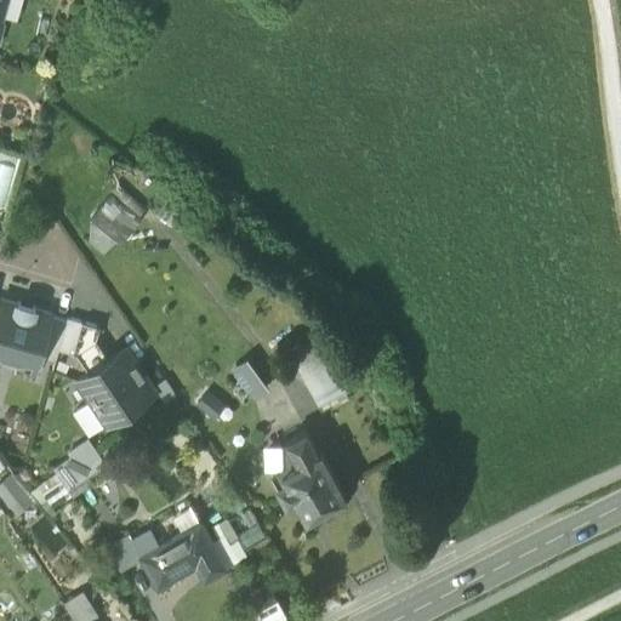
[(91,217),(115,235),(127,220),(131,223),(138,214),(113,192),(91,217)]
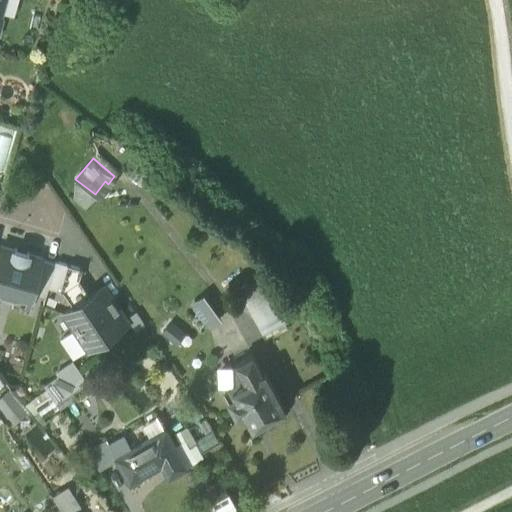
[(105,181),(95,194),(98,197),(108,184),(105,181)]
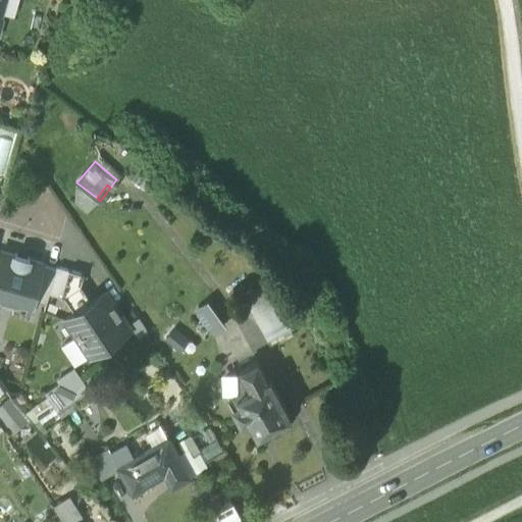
[(16,307),(21,307),(25,307),(30,306),(31,306),(33,300),(43,265),(44,263),(30,259),(30,258),(14,254),(14,255),(0,251),(0,302),(3,304),(12,306),(16,307)]
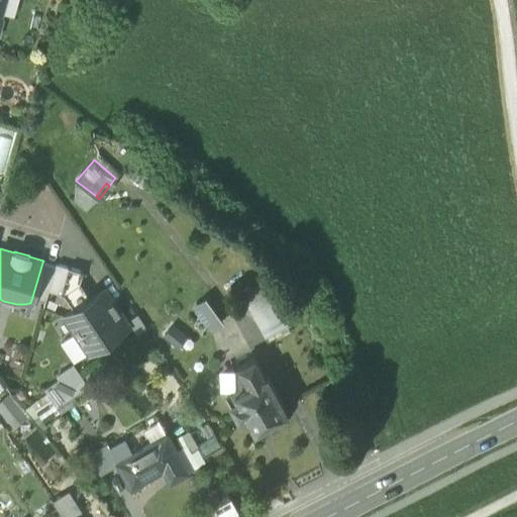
[(44,301),(47,290),(55,266),(42,263),(32,297),(44,301)]
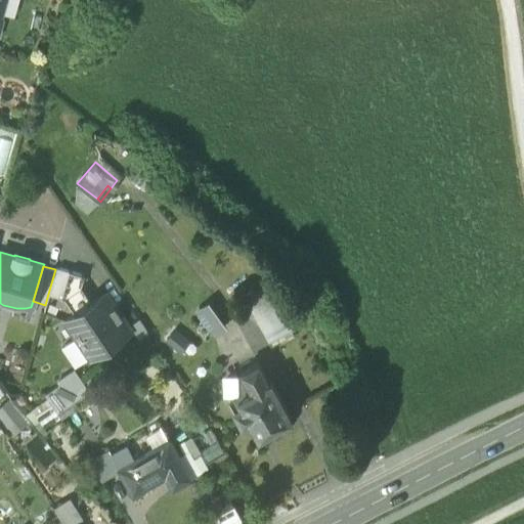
[(56,267),(55,269),(48,294),(57,297),(67,299),(76,302),(81,286),(84,274),(56,267)]
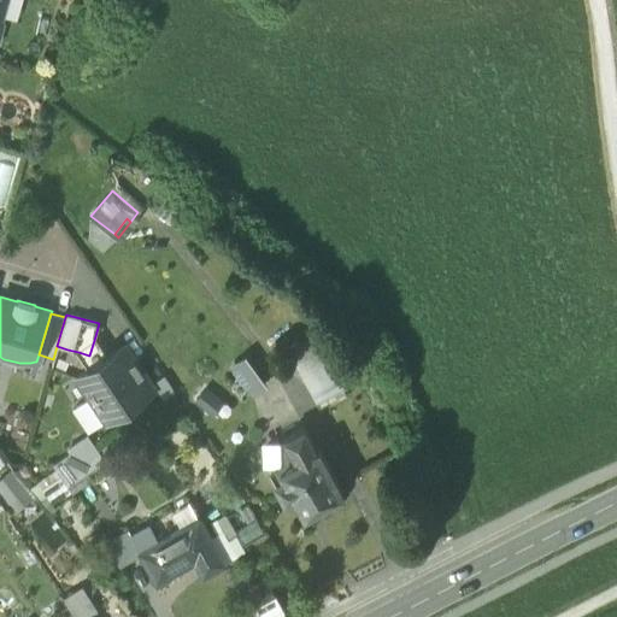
[(89,356),(95,364),(107,356),(95,336),(89,356)]
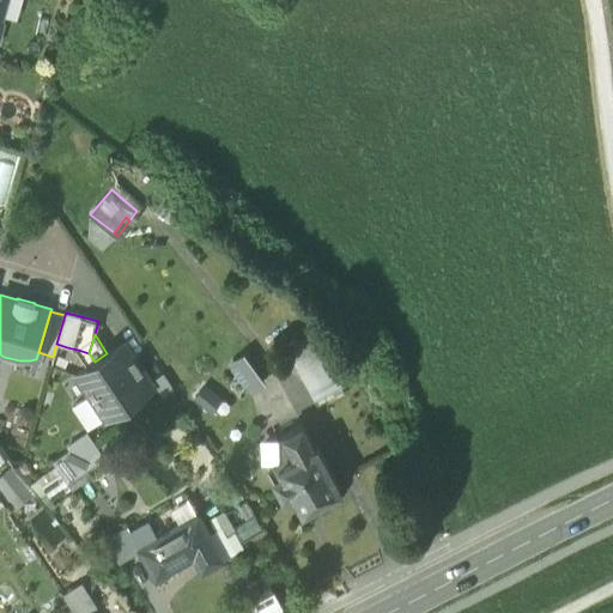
[(344,383),(316,335),(287,352),(314,400),(344,383)]
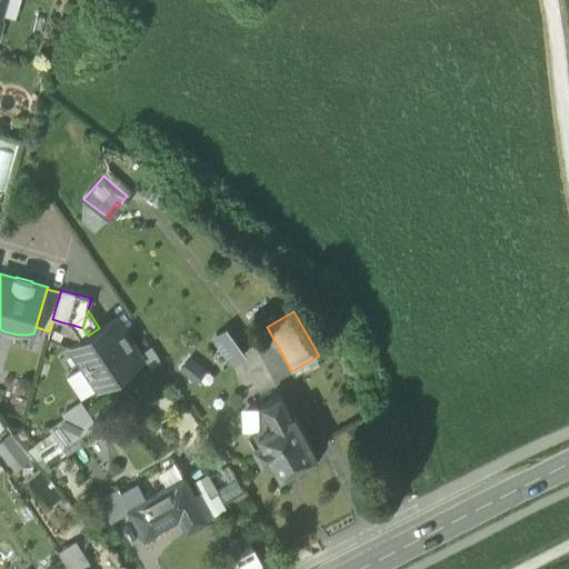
[(70,347),(82,366),(97,388),(98,388),(142,358),(115,318),(99,328),(88,336),(81,340),(70,347)]
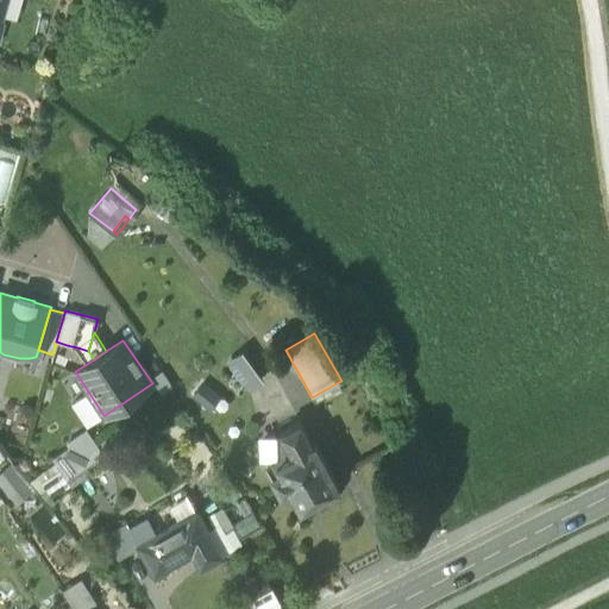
[(64,355),(74,357),(76,349),(77,347),(67,345),(64,355)]
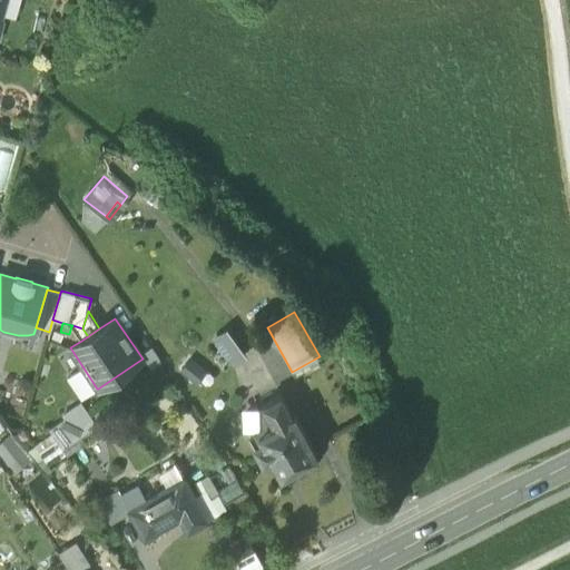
[(71,326),(81,341),(88,336),(82,328),(72,325),(71,326)]
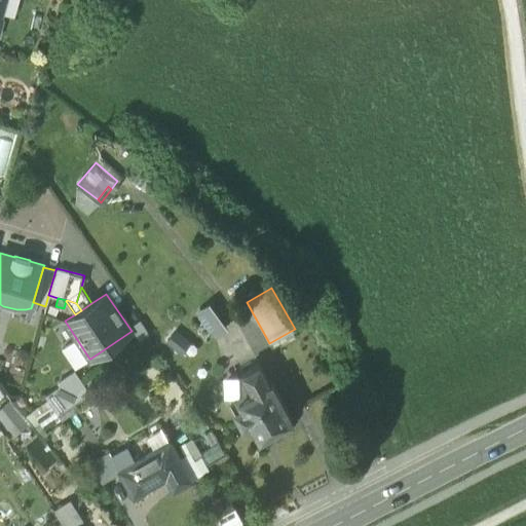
[(199,313),(213,332),(224,324),(212,305),(199,313)]
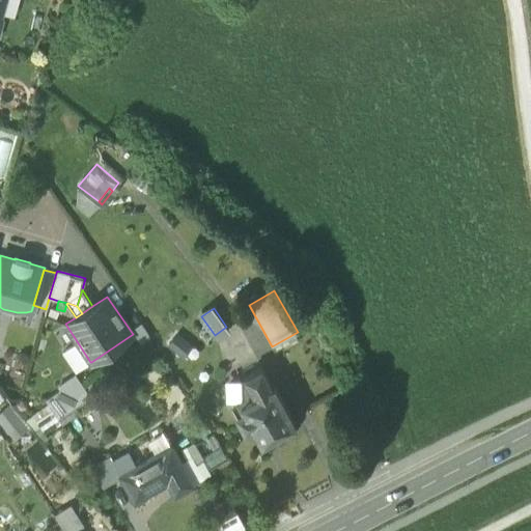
[(174,332),(167,345),(180,353),(188,340),(174,332)]
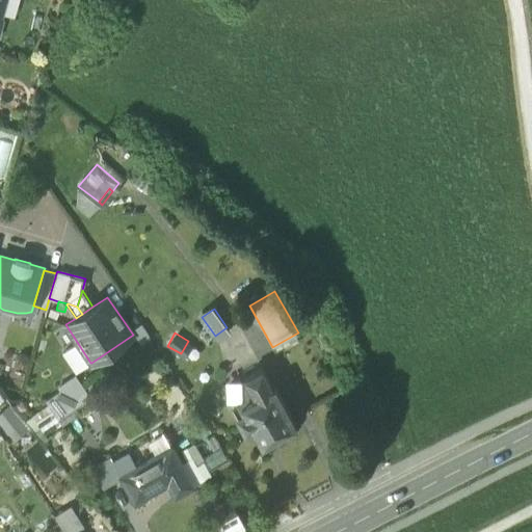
[(79,370),(90,363),(77,342),(63,351),(75,369),(76,369),(79,370)]
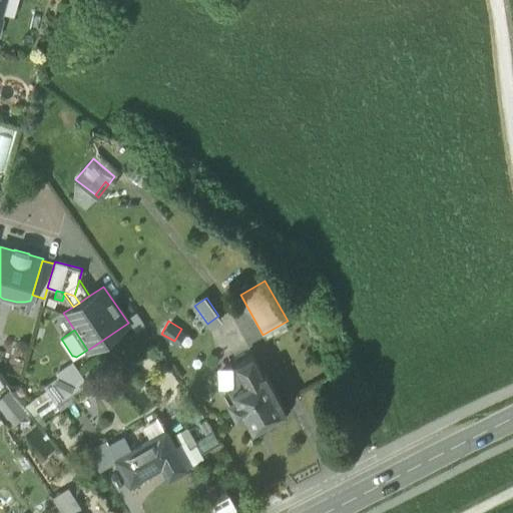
[(253,427),(268,419),(272,421),(279,420),(282,416),(283,411),(285,409),(265,372),(263,374),(252,354),(236,363),(246,382),(233,390),(236,396),(228,400),(236,415),(244,411),(253,427)]
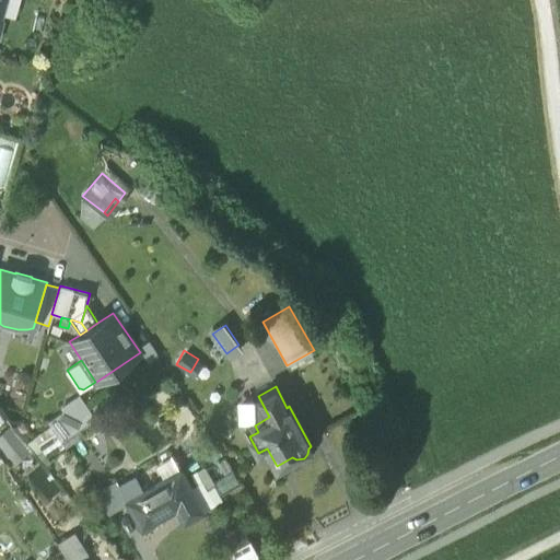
[(62,406),(68,413),(68,412),(70,416),(71,416),(85,406),(79,395),(62,406)]
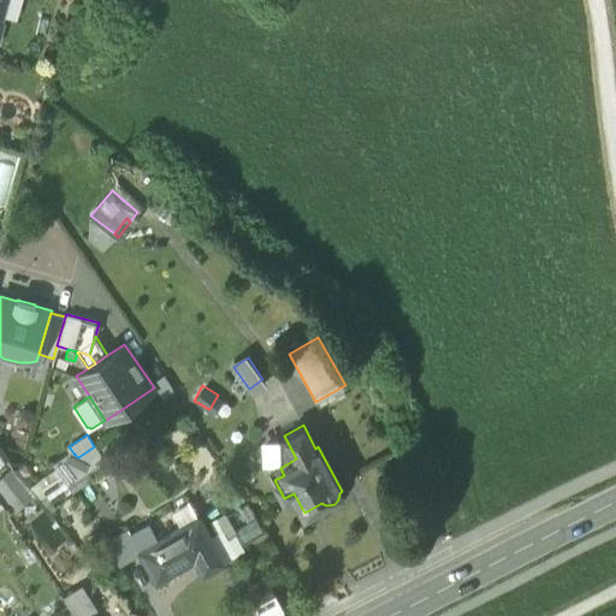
[(261,469),(280,468),(296,458),(284,436),(279,437),(279,440),(260,442),(261,469)]
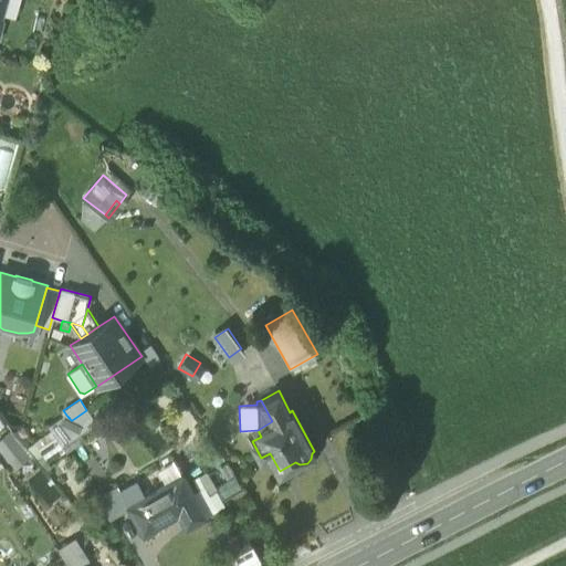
[(72,420),(83,436),(98,426),(86,410),(72,420)]
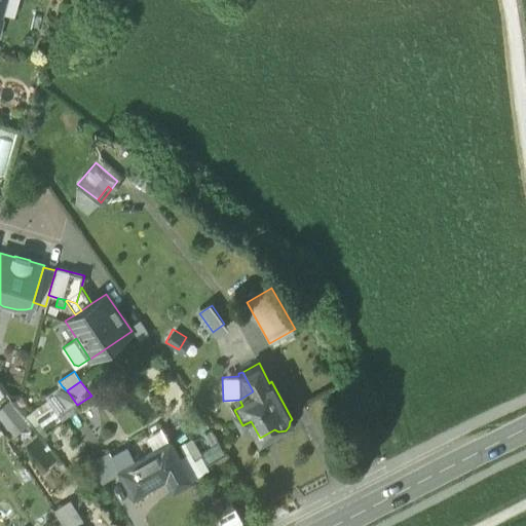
[(77,405),(67,390),(66,390),(64,387),(64,388),(49,398),(62,415),(77,405)]
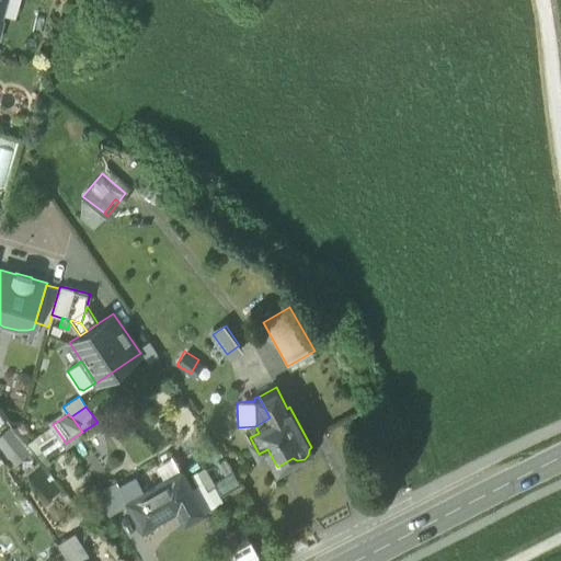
[(0,448),(11,462),(27,449),(8,423),(0,428),(0,448)]
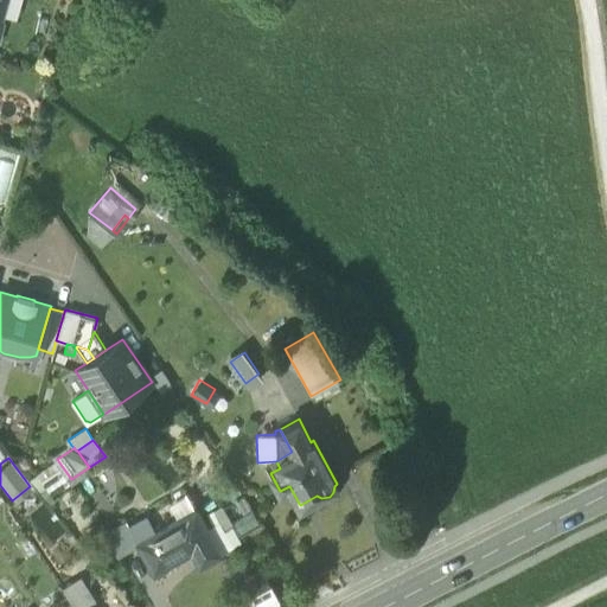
[(139,543),(154,570),(192,550),(200,564),(221,554),(196,509),(138,542),(139,543)]
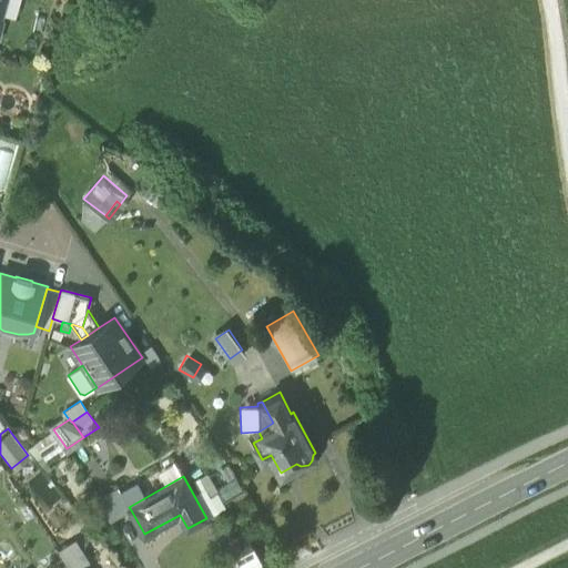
[(99,497),(111,519),(130,508),(129,507),(118,487),(99,497)]
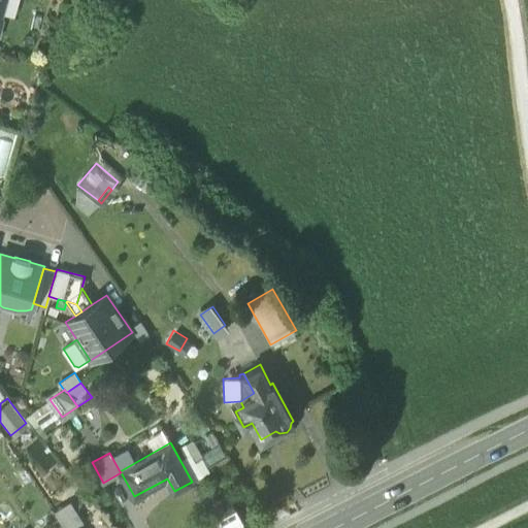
[(201,527),(223,527),(238,522),(231,506),(198,521),(201,527)]
